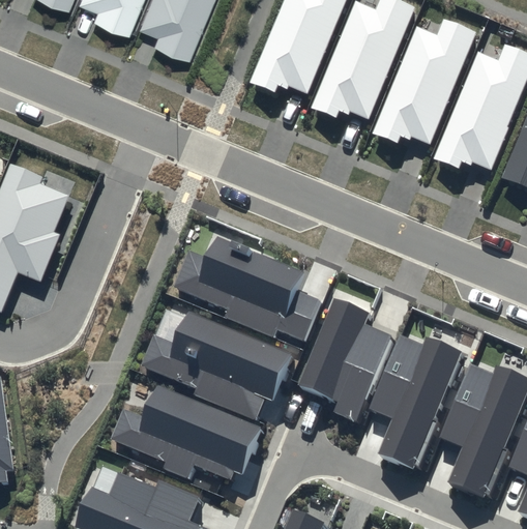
[(90,11),(125,26),(136,0),(87,0),(93,2),(90,11)]
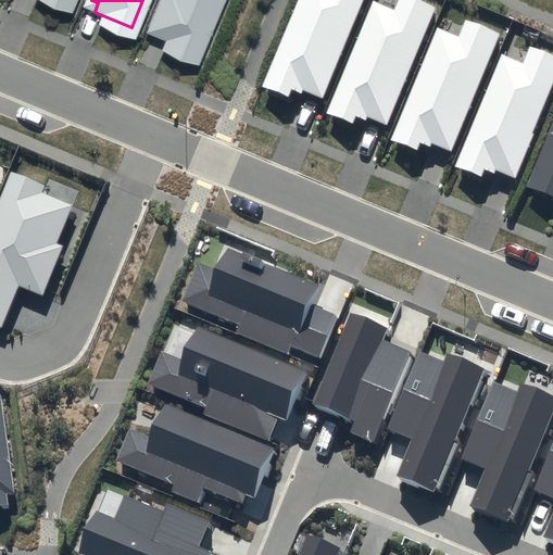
[(158,38),(193,53),(216,0),(150,0),(141,21),(162,29),(158,38)]
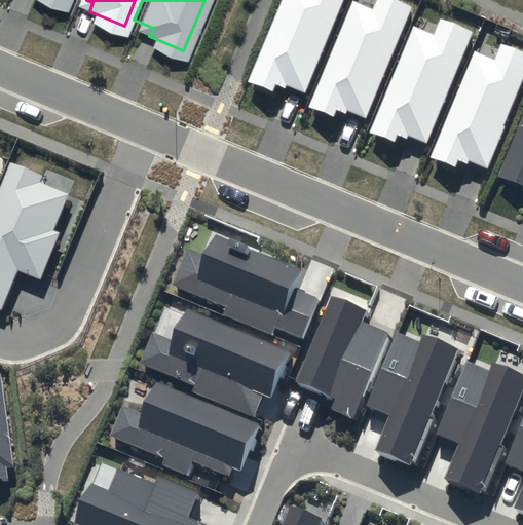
[(286,85),(304,92),(342,0),(281,0),(248,81),(272,91),(275,84),(285,88),(286,85)]
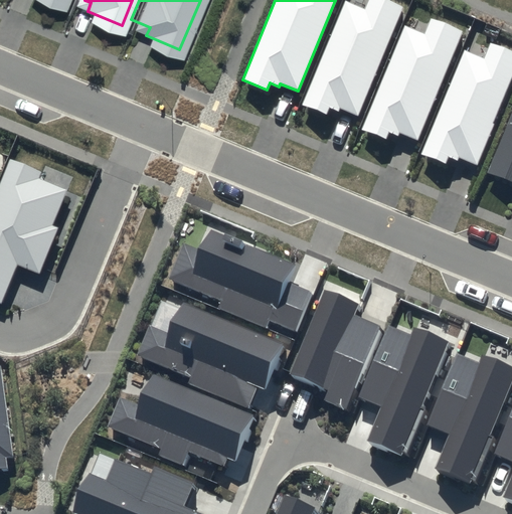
[(339,108),(357,116),(402,7),(384,0),(368,0),(364,9),(344,1),(302,104),(326,114),(329,108),(338,111),(339,108)]
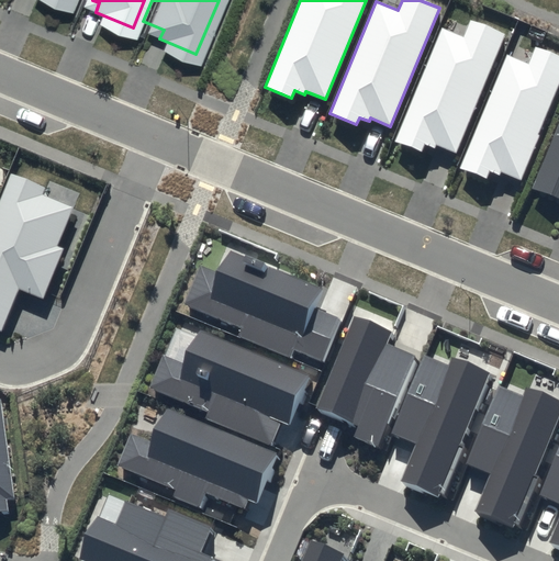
[(435,145),(455,153),(503,34),(470,21),(462,37),(440,29),(394,141),(422,152),(425,144),(434,148),(435,145)]
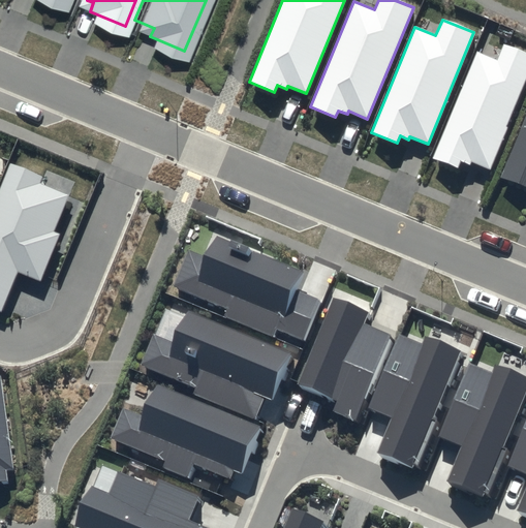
[(470,161),(490,169),(507,127),(505,127),(525,76),(525,54),(503,44),(496,61),(476,52),(432,158),(458,168),(461,161),(469,165),(470,161)]
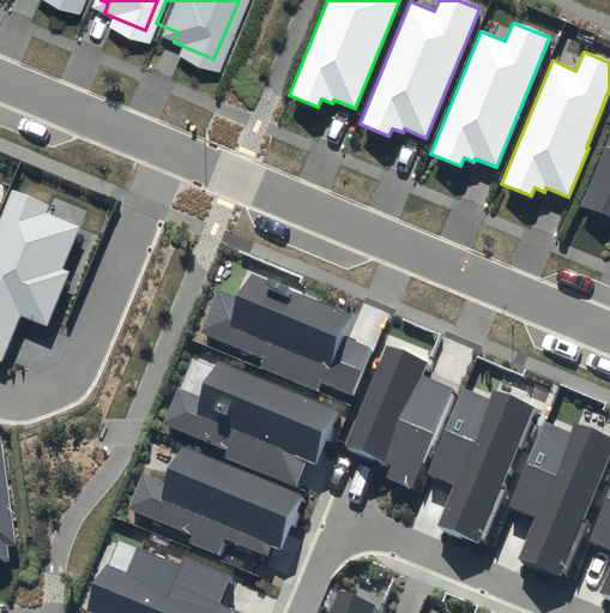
[(609,131),(579,206),(609,218),(609,131)]
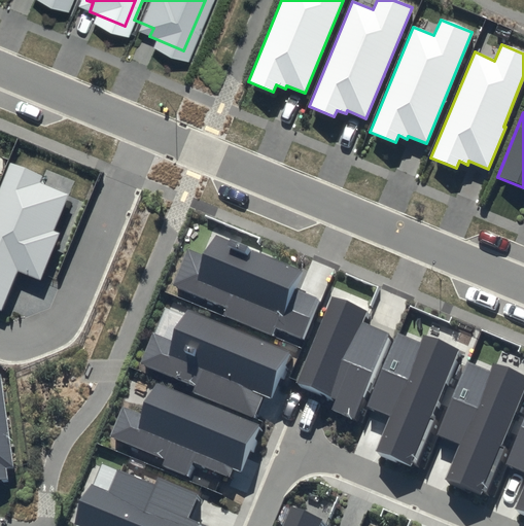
[(0,309),(1,310),(18,271),(40,280),(60,234),(54,231),(68,195),(39,182),(41,176),(10,163),(0,186),(0,309)]
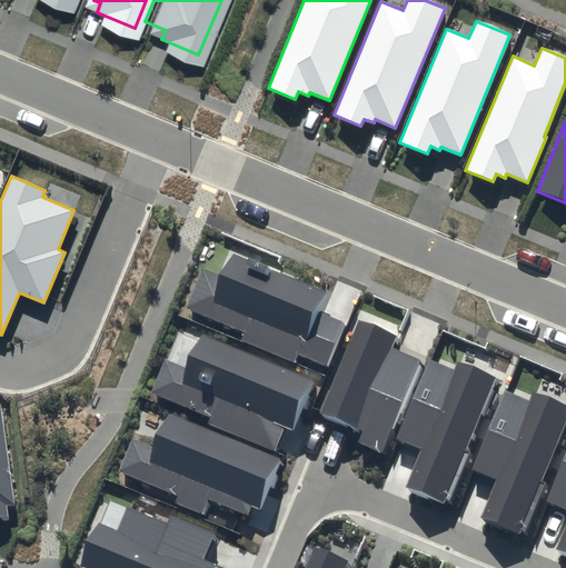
[(298,354),(326,366),(345,322),(319,311),(327,292),(232,255),(224,277),(202,269),(186,308),(245,332),(241,340),(295,362),(298,354)]
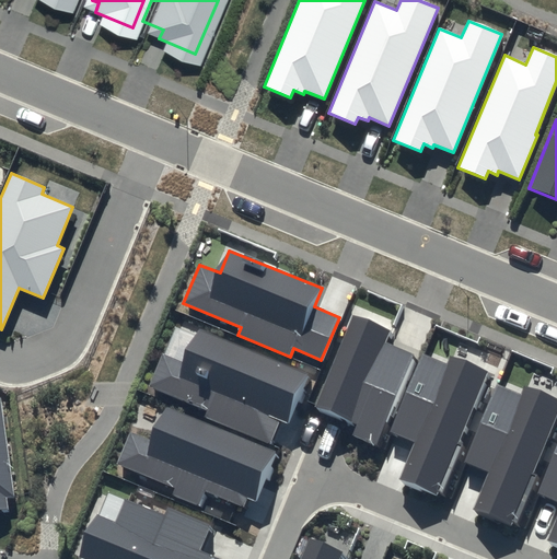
[(352,435),(376,445),(415,354),(385,342),(391,330),(352,315),(315,407),(357,424),(352,435)]
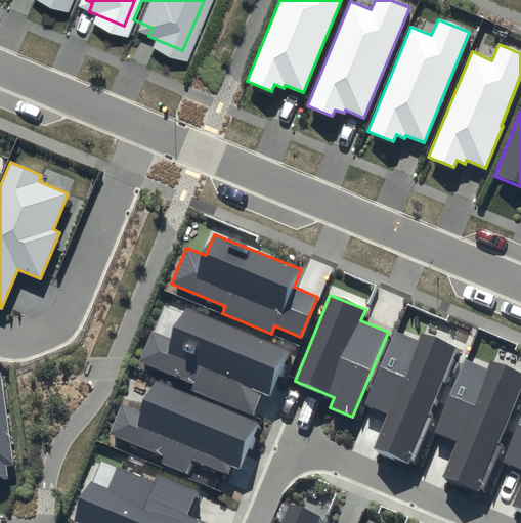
[(191,391),(253,416),(262,393),(269,397),(289,350),(186,309),(174,340),(152,331),(139,361),(194,384),(191,391)]
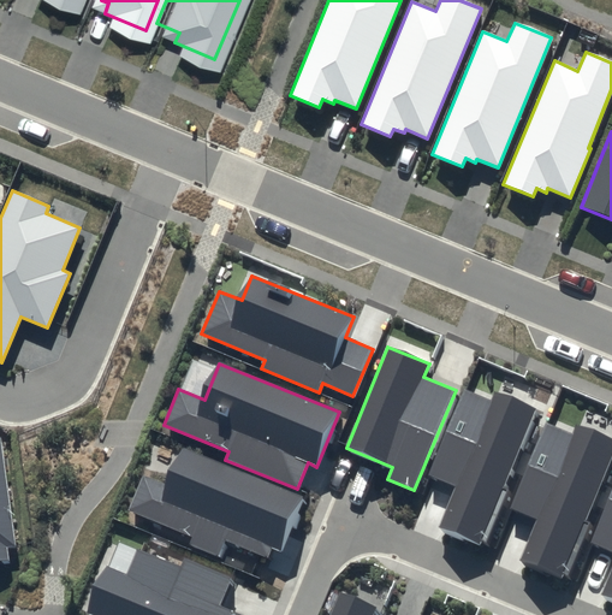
[(464,390),(428,475),(456,488),(439,528),(481,545),(482,542),(487,544),(509,490),(503,488),(535,409),(494,392),(491,401),(464,390)]
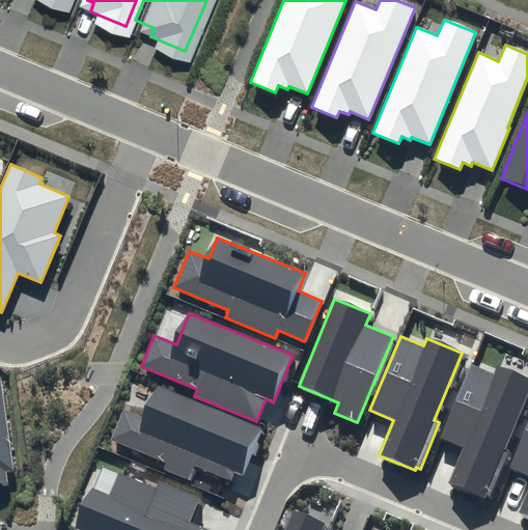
[(463,449),(449,483),(485,498),(487,496),(491,497),(509,451),(505,449),(527,393),(527,379),(497,367),(494,374),(471,365),(440,440),(463,449)]
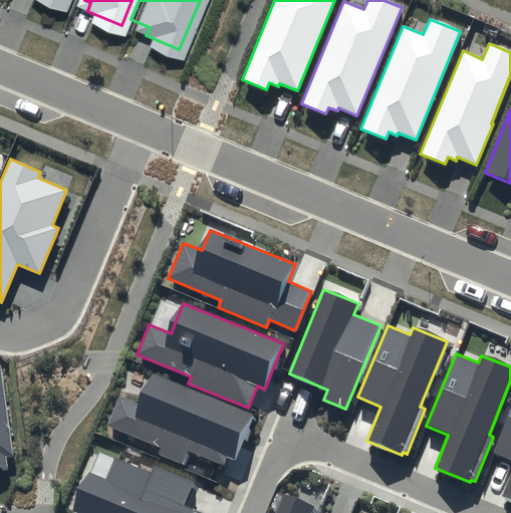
[(6,457),(13,456),(0,365),(0,468),(7,467),(6,457)]
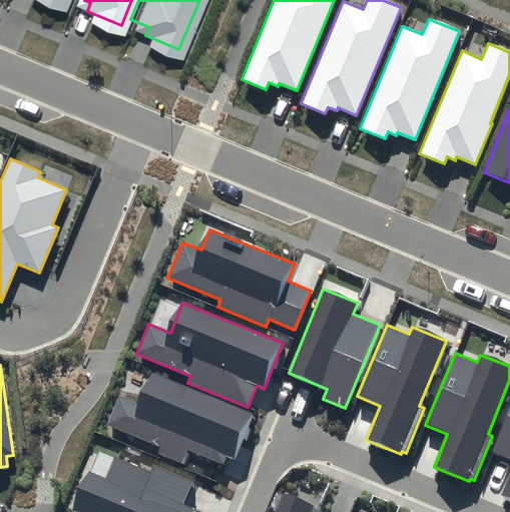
[(188,450),(222,464),(226,456),(234,460),(252,414),(154,374),(141,405),(119,396),(107,426),(160,447),(158,454),(182,464),(188,450)]
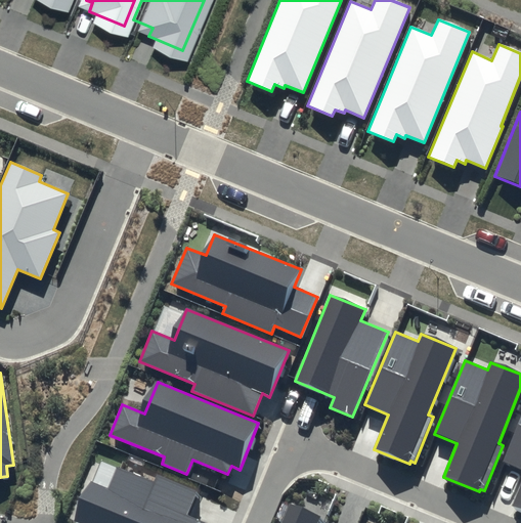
[(520,419),(503,463),(520,470),(520,483),(512,507),(520,510),(520,419)]
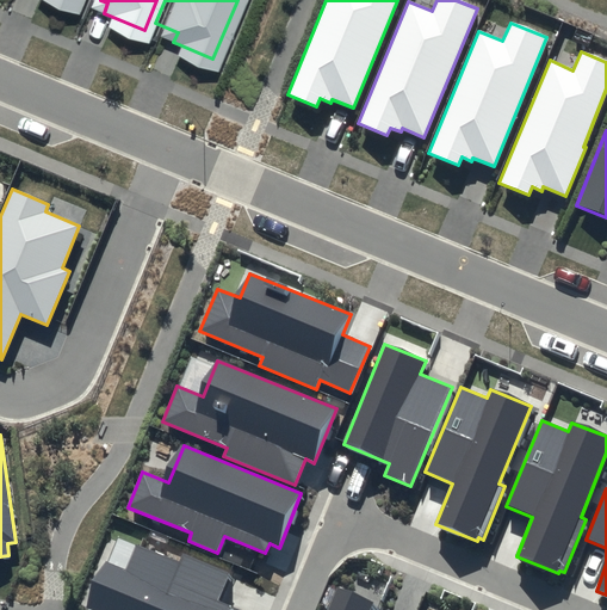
[(87,609),(91,609),(240,609),(218,601),(230,573),(185,554),(180,564),(136,544),(125,570),(106,562),(87,609)]
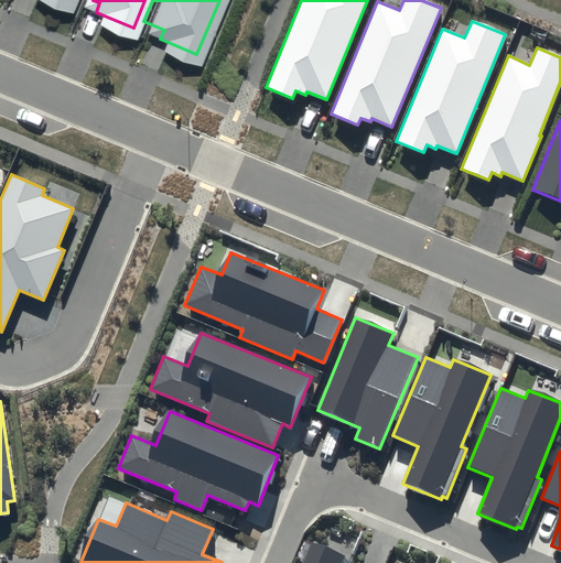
[(346,562),(348,559),(315,544),(306,562),(346,562)]
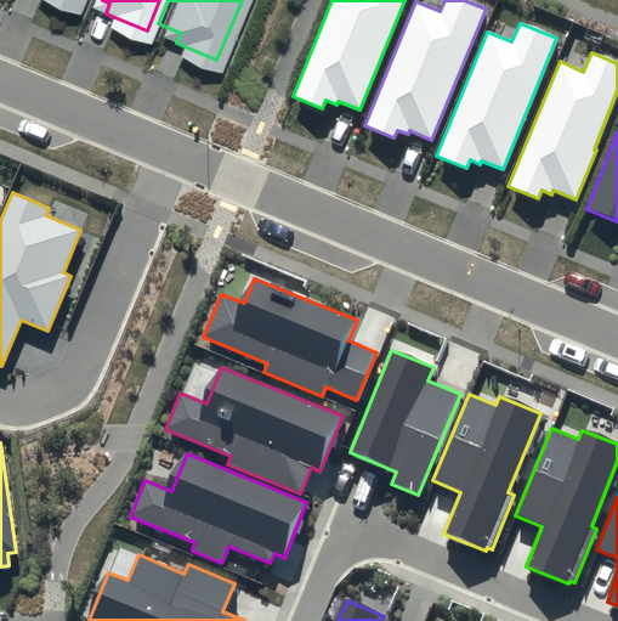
All buildings are outlined.
